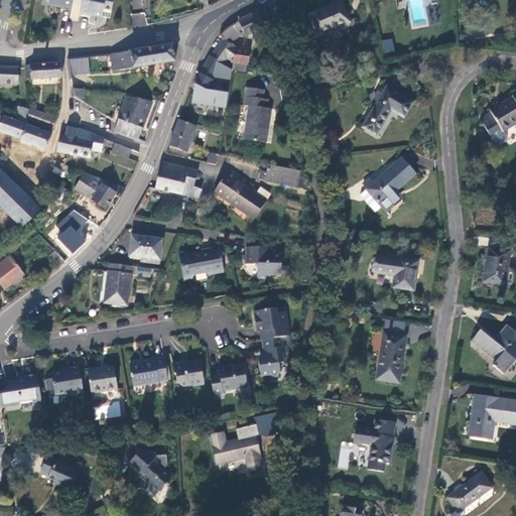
[(61,10),(72,12),(74,0),(42,0),(42,2),(51,4),(52,6),(61,8),(61,10)]
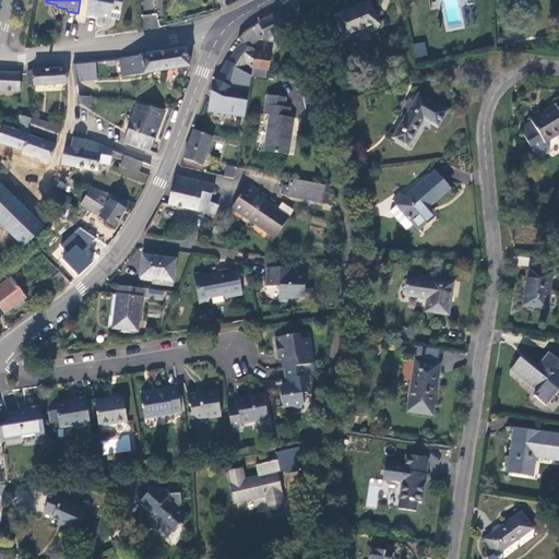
[(123,0),(90,0),(87,15),(98,18),(98,16),(111,19),(113,11),(121,12),(123,0)]
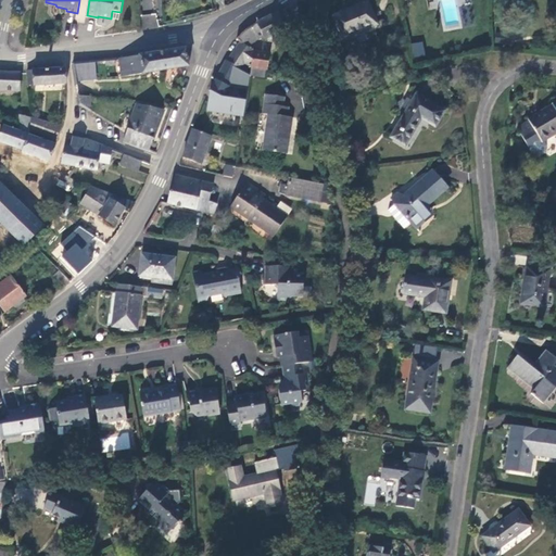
[(367,2),(352,9),(332,16),(343,39),(377,25),(367,2)]
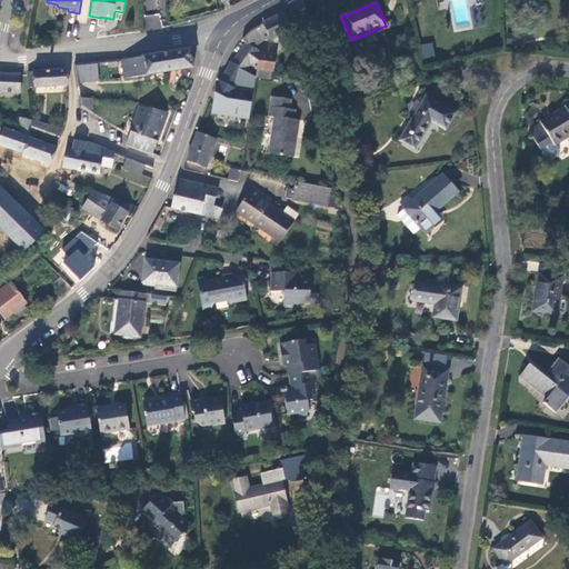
[(290,23),(297,20),(292,10),(262,23),(269,38),(270,40),(293,29),(290,23)]
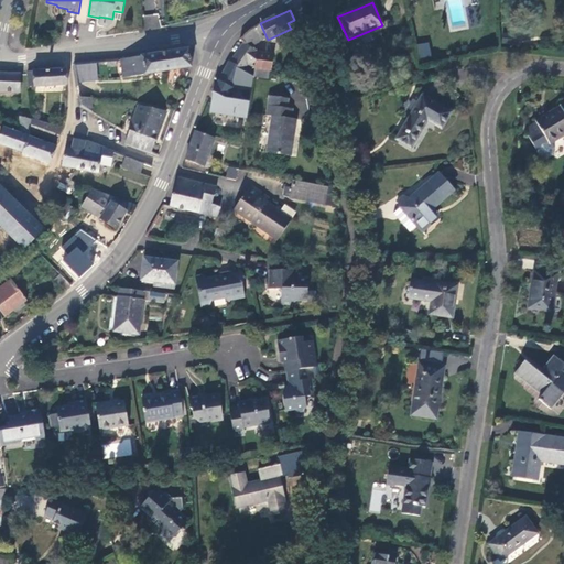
[(144,15),(144,29),(159,29),(159,14),(144,15)]
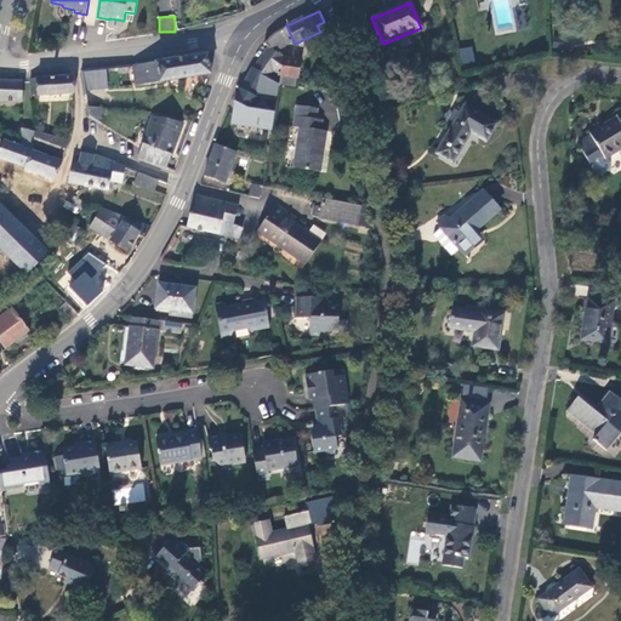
[(277,53),(294,41),(286,26),(272,35),(265,44),(268,47),(277,53)]
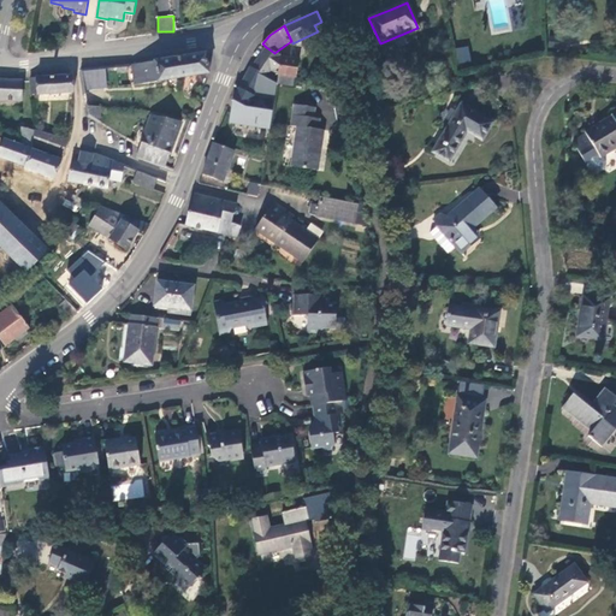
[(468,46),(455,49),(458,64),(472,60),(468,46)]
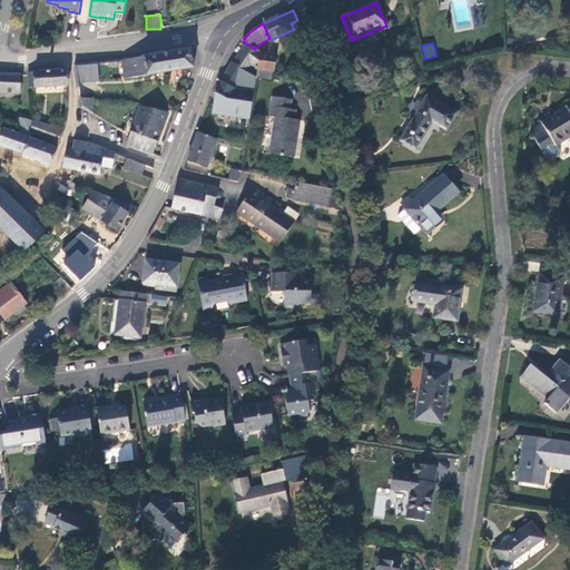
[(258,52),(254,49),(246,43),(233,64),(232,62),(216,94),(213,114),(249,119),(252,104),(228,100),(234,89),(254,92),(256,78),(244,71),(245,70),(252,64),(258,52)]
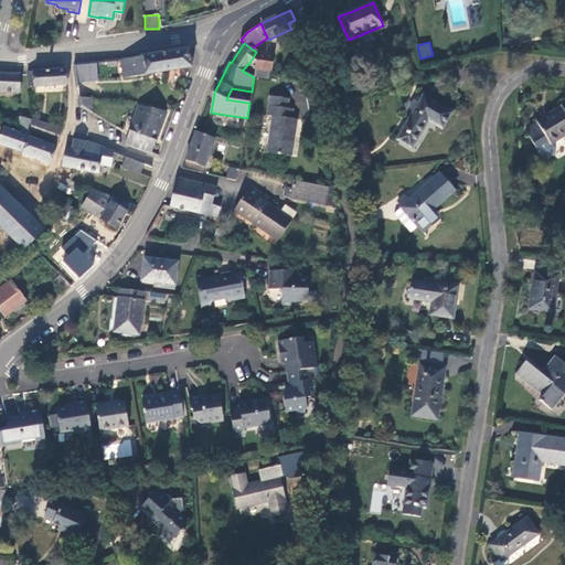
[(190,68),(192,68),(189,50),(156,54),(120,60),(121,64),(124,80),(190,68)]
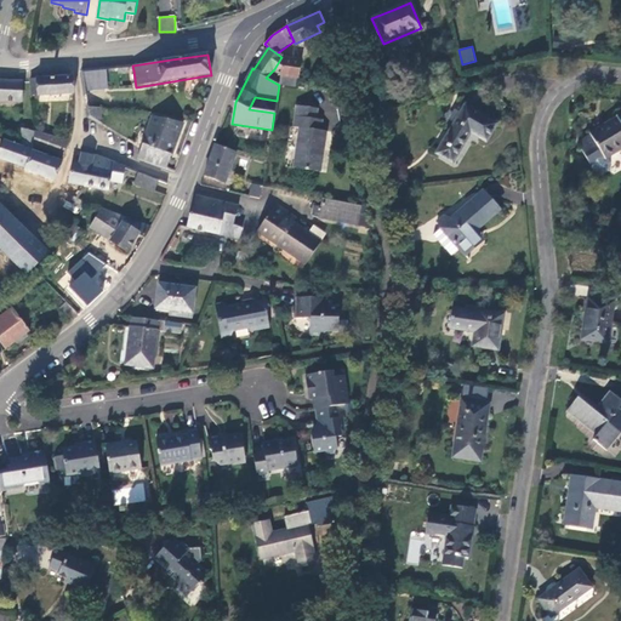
[(290,77),(297,78),(301,62),(284,58),(280,74),(290,77)]
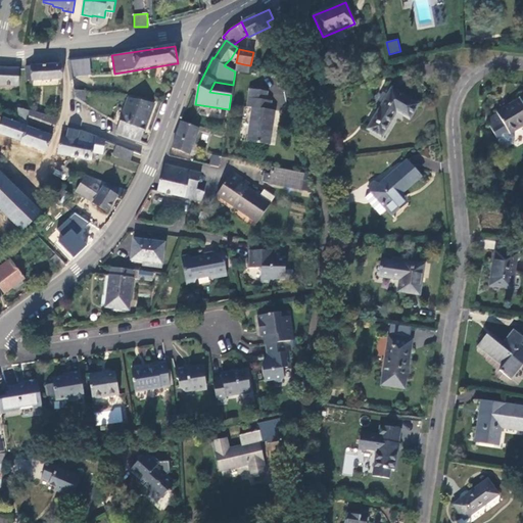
[(68,60),(70,79),(91,76),(89,58),(68,60)]
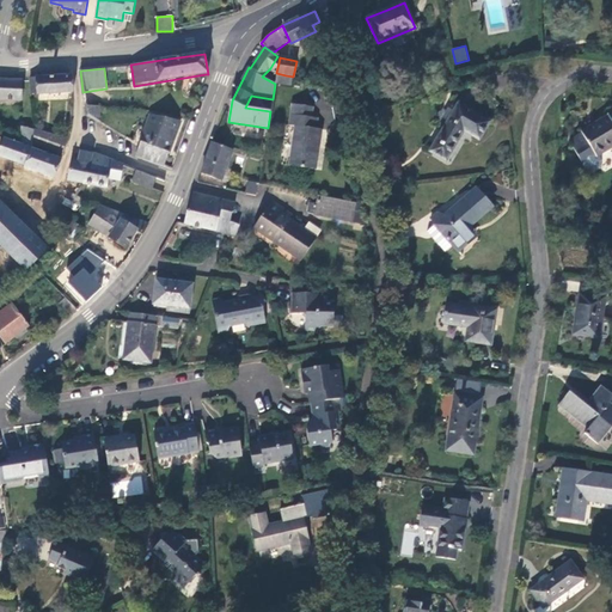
[(276,73),(270,68),(263,75),(275,83),(276,73)]
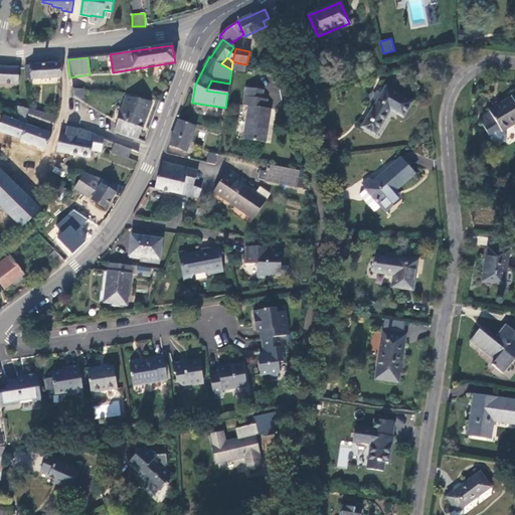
[(239,70),(240,63),(232,61),(231,69),(239,70)]
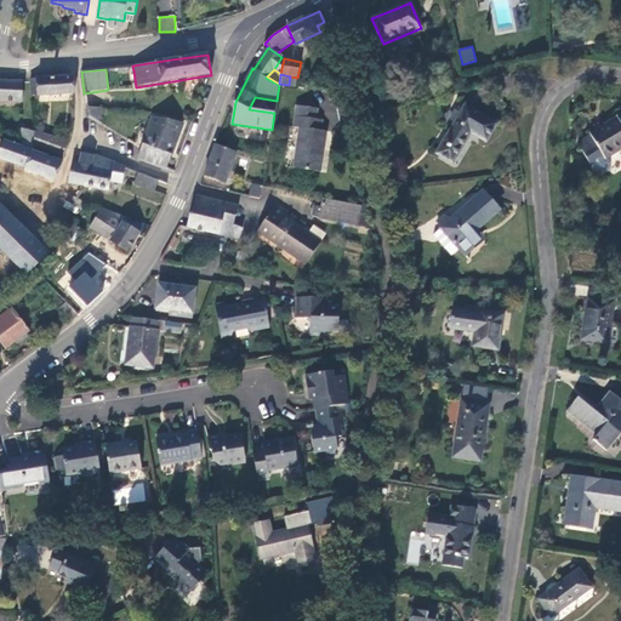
[(30,80),(30,83),(32,95),(38,95),(39,96),(74,95),(73,78),(30,80)]
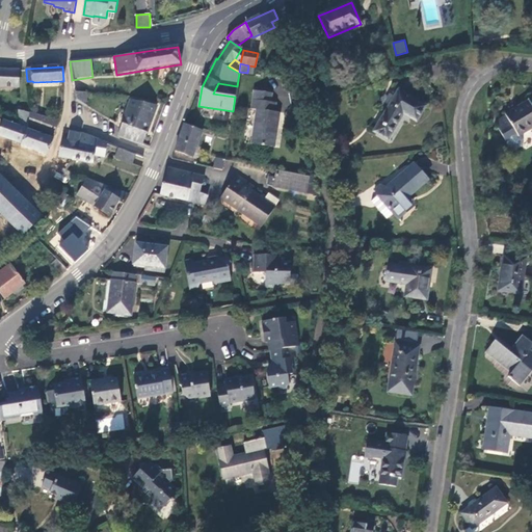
[(0,86),(19,87),(20,72),(0,69),(0,86)]
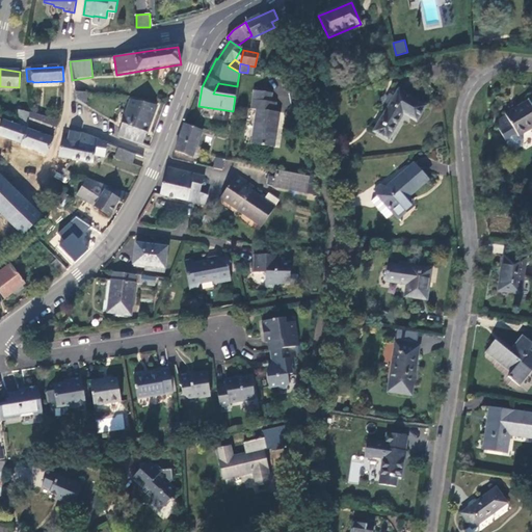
[(251,143),(271,147),(273,130),(276,131),(280,112),(274,111),(275,103),(270,102),(272,92),(255,89),(251,108),(257,109),(251,143)]
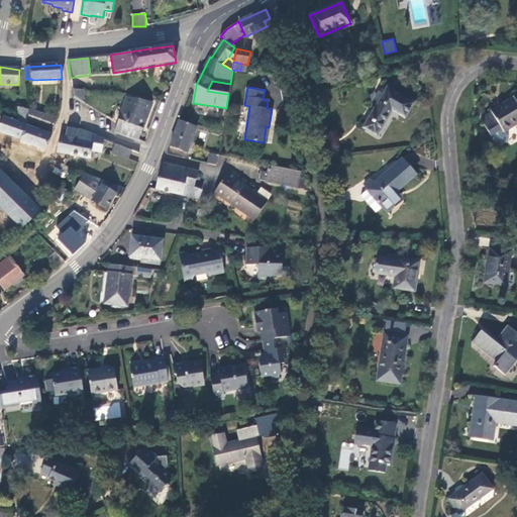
[(386,87),(385,88),(382,94),(378,102),(363,127),(377,135),(392,110),(404,118),(413,102),(386,87)]
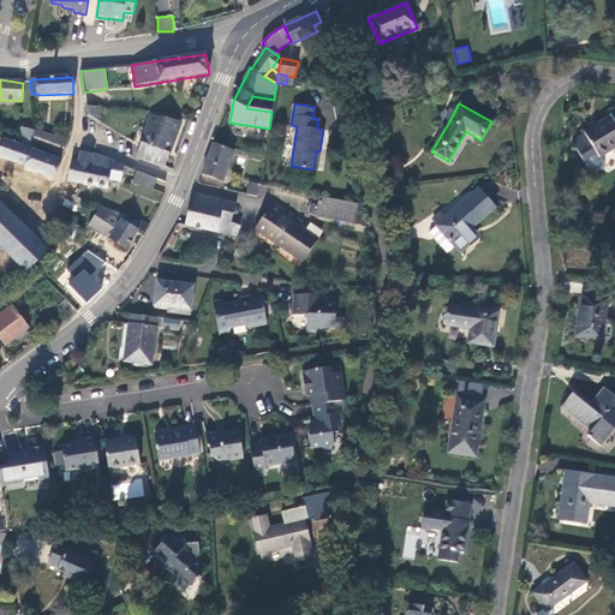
[(97,124),(95,107),(87,108),(88,118),(97,124)]
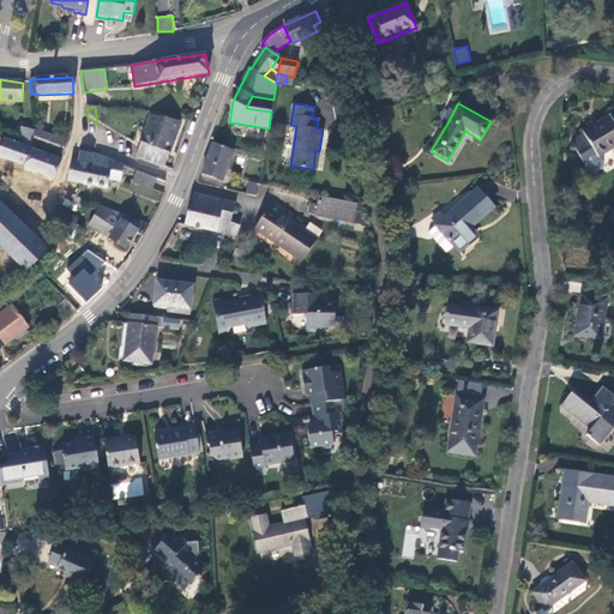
[(449,121),(453,112),(450,108),(444,118),(449,121)]
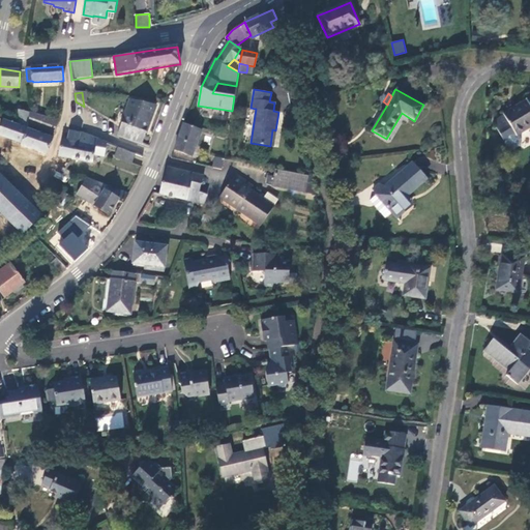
[(142,144),(155,105),(129,98),(120,127),(116,136),(142,144)]
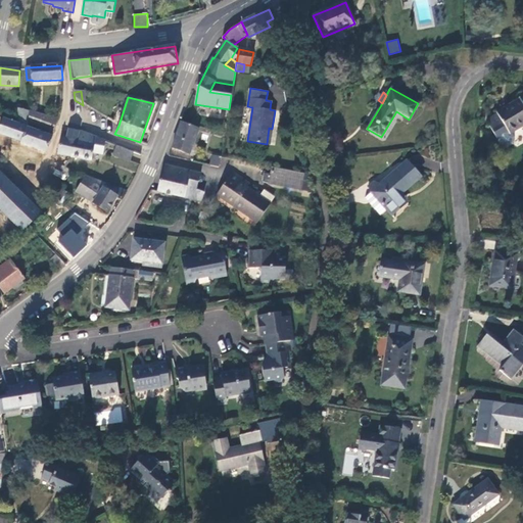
[(522,105),(519,98),(496,112),(496,114),(488,119),(490,125),(488,126),(500,144),(506,147),(510,144),(511,138),(509,134),(522,126),(522,125),(522,105)]
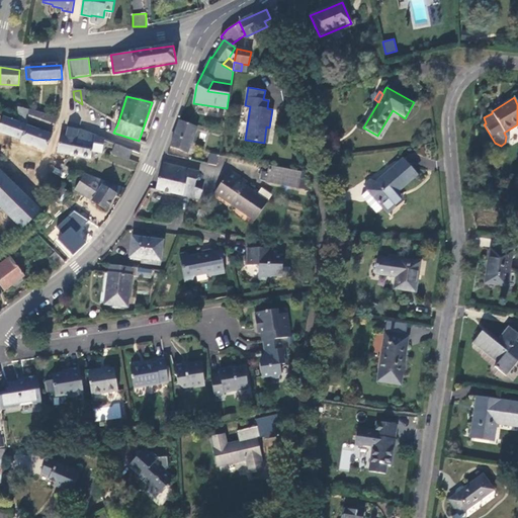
[(18,106),(17,120),(28,123),(29,109),(18,106)]
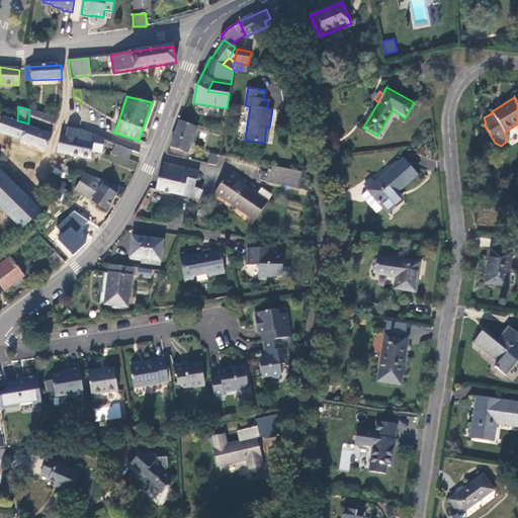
[(29,121),(54,131),(56,123),(57,117),(33,110),(29,121)]
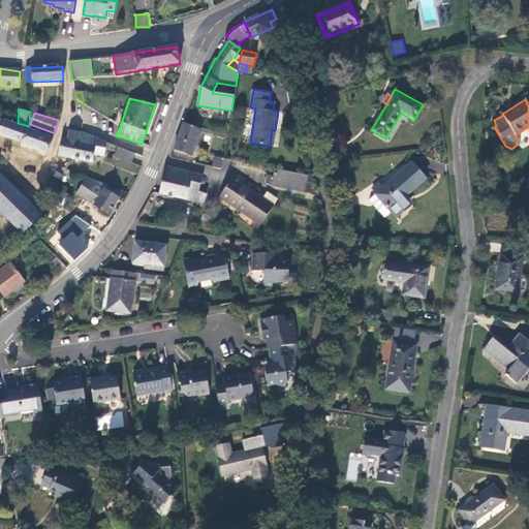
[(47,154),(53,137),(3,119),(0,127),(0,134),(22,144),(22,145),(47,154)]
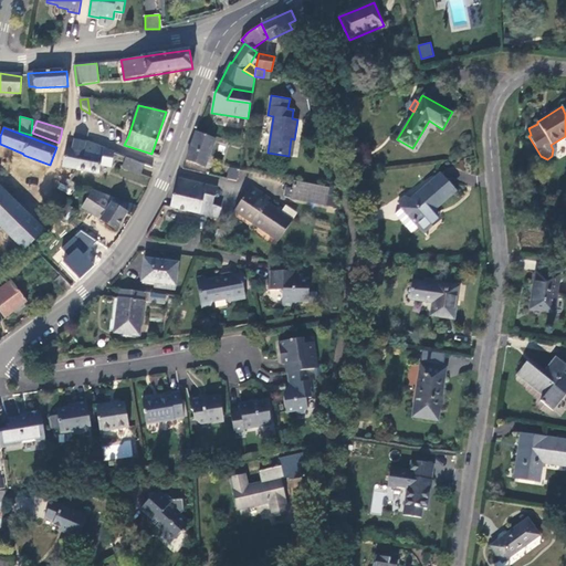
[(215,139),(196,133),(187,159),(205,166),(215,139)]
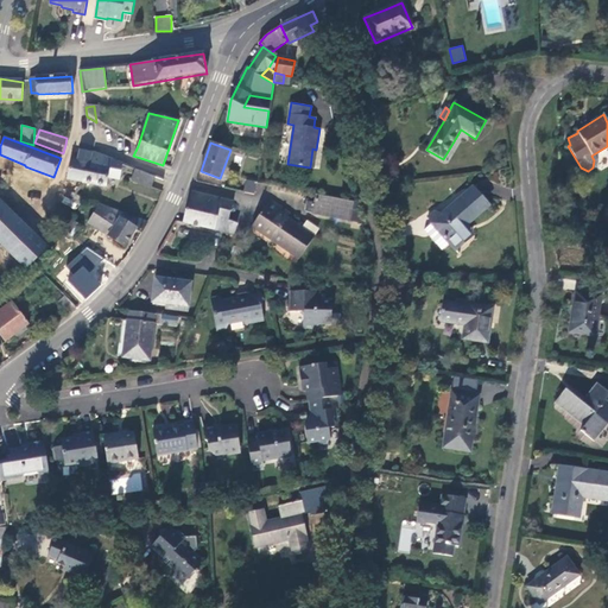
[(92,151),(81,147),(77,162),(70,159),(67,178),(81,181),(84,164),(89,160),(92,151)]
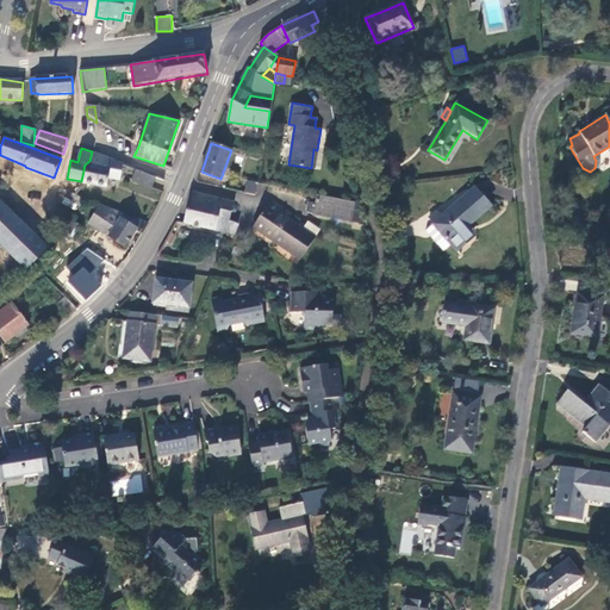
[(85,165),(81,181),(105,187),(106,178),(118,180),(122,163),(101,154),(92,151),(89,161),(85,165)]
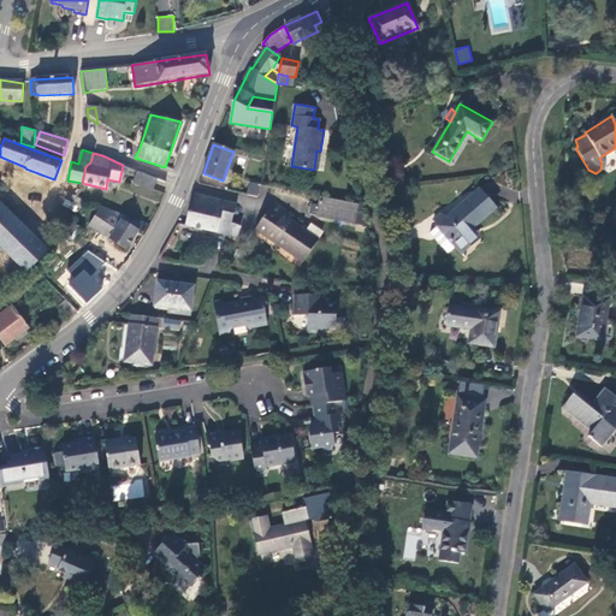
[(158,177),(136,170),(132,181),(153,189),(158,177)]
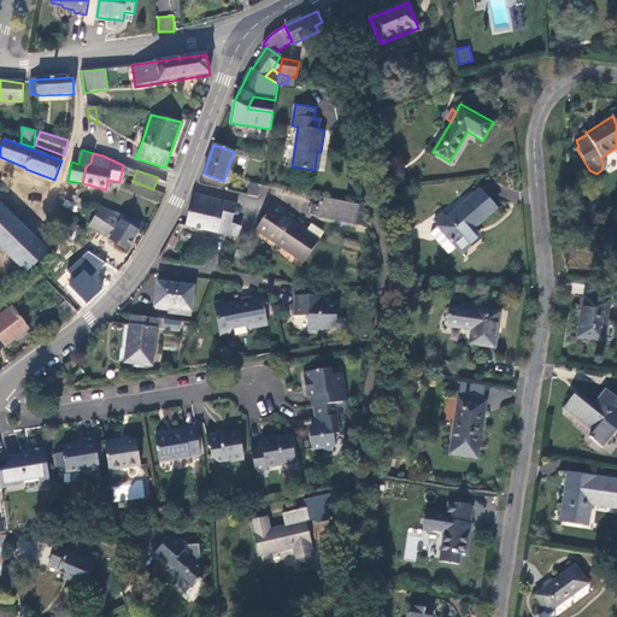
[(258,198),(262,186),(251,182),(247,195),(258,198)]
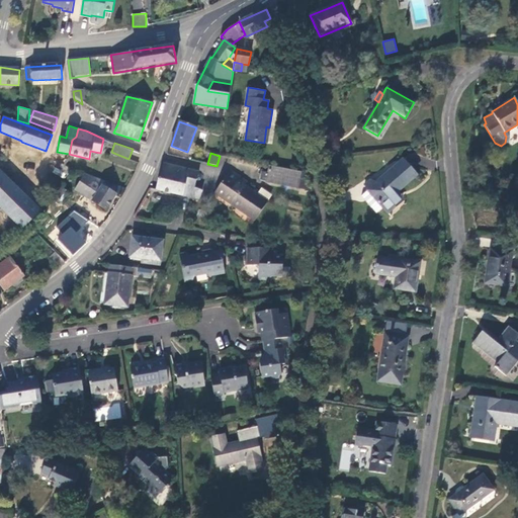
[(396,192),(416,175),(403,159),(378,180),(371,180),(363,186),(367,190),(382,207),(387,212),(402,200),(396,192)]
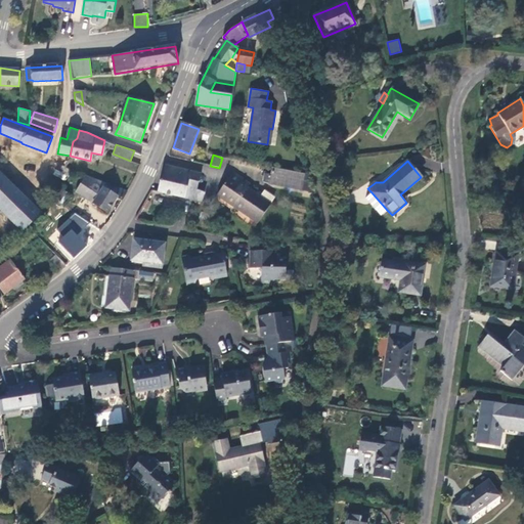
[(165,166),(159,191),(192,200),(195,189),(201,174),(190,172),(165,166)]
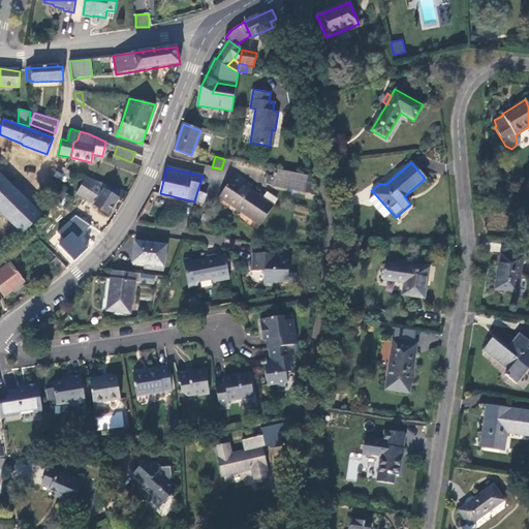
[(302,193),(305,176),(272,168),(271,177),(269,185),(269,186),(302,193)]
